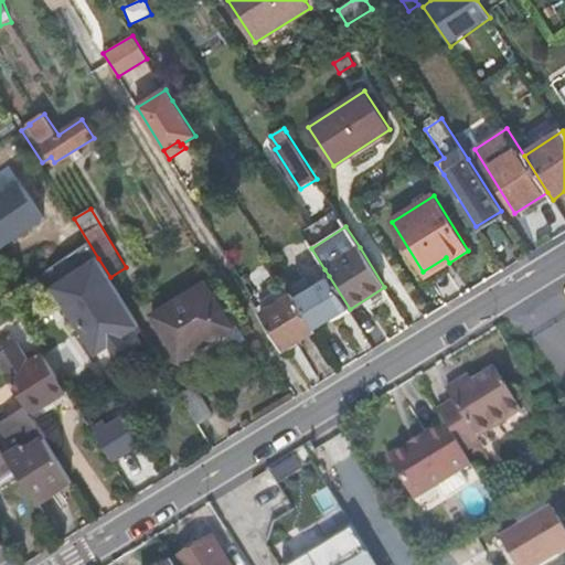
[(446,257),(423,272),(426,277),(449,263),(446,257)]
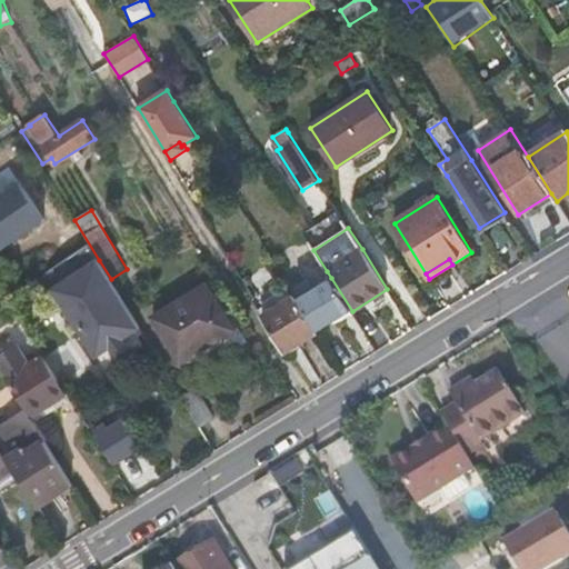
[(111,279),(99,260),(56,287),(97,355),(141,328),(111,279)]
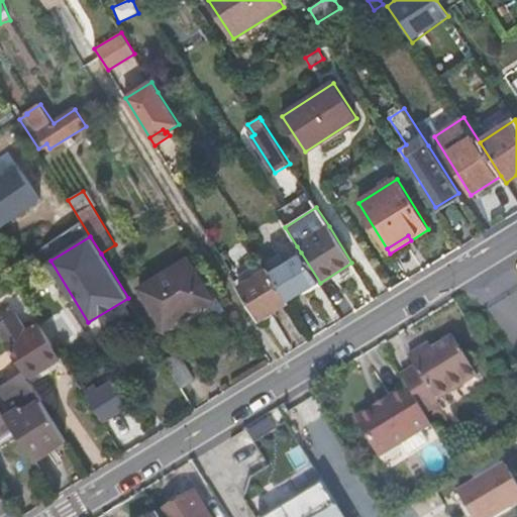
[(18,251),(2,263),(7,272),(24,261),(18,251)]
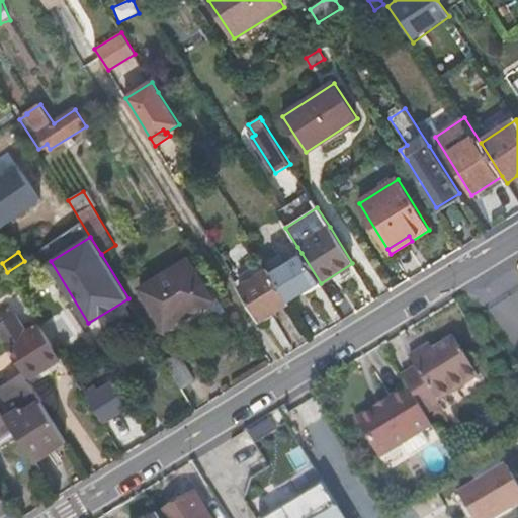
[(321,283),(301,253),(271,271),(289,301),(321,283)]
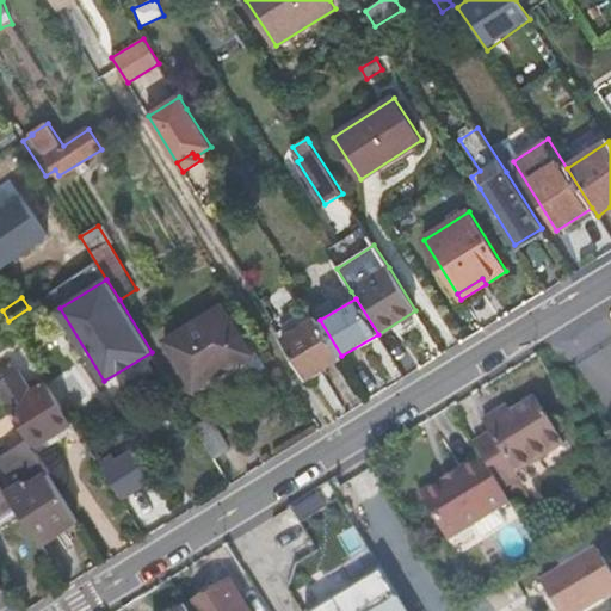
[(195,389),(251,355),(222,307),(166,340),(195,389)]
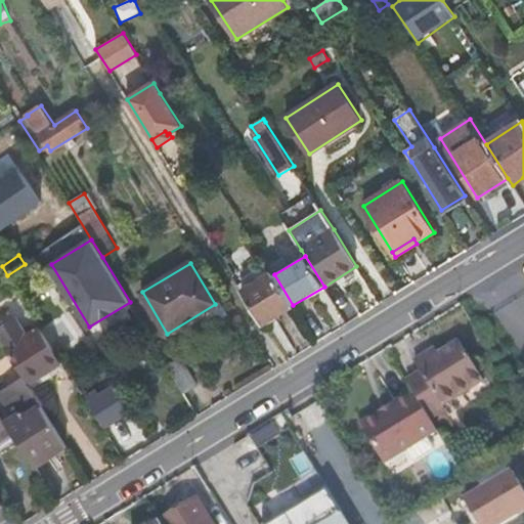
[(274,274),(273,272),(242,292),(262,324),(293,305),(274,274)]
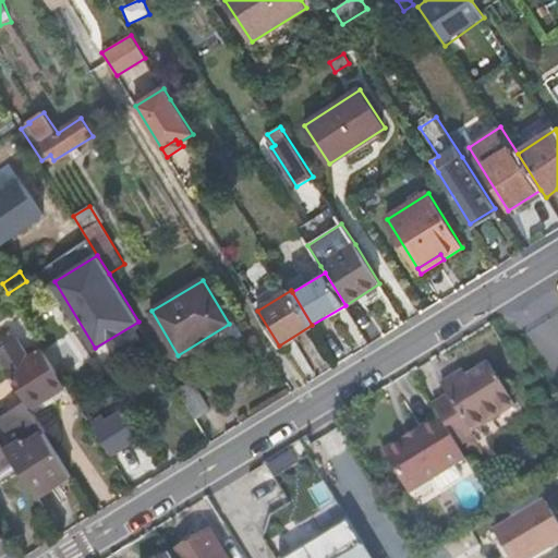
[(29,358),(17,339),(0,349),(0,361),(7,371),(32,410),(67,387),(44,349),(29,358)]
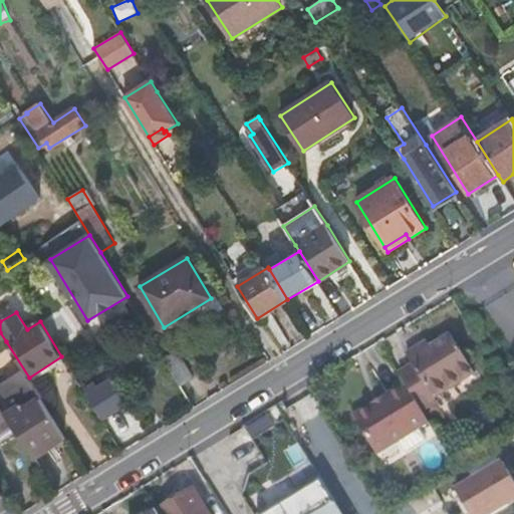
[(435,398),(475,372),(452,335),(432,347),(426,351),(423,345),(408,354),(414,365),(400,373),(406,383),(422,410),(437,402),(435,398)]
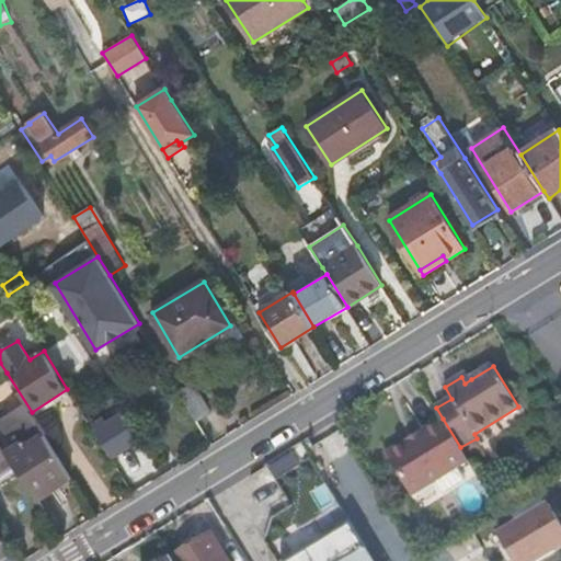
[(471,379),(467,373),(461,377),(465,384),(471,379)]
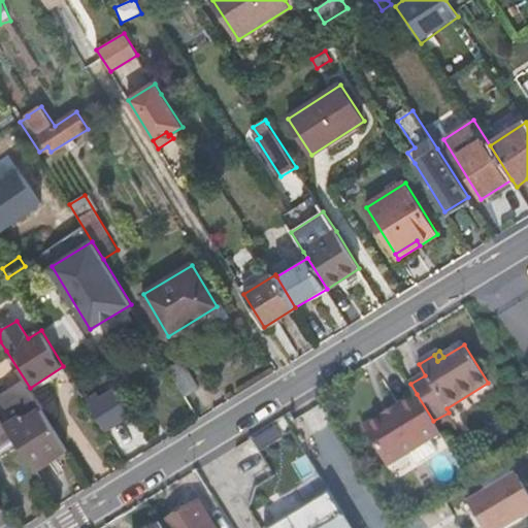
[(0,393),(21,381),(7,359),(0,363),(0,393)]
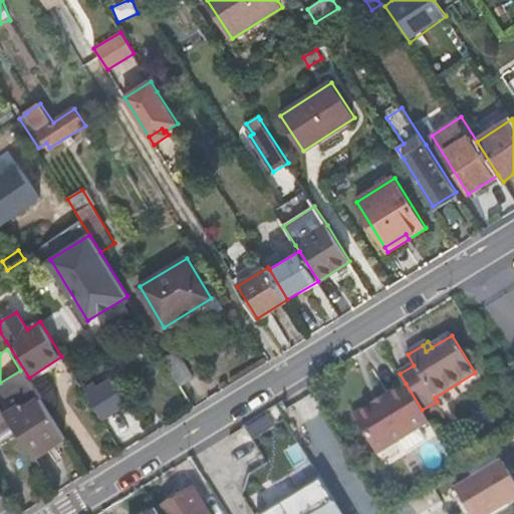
[(195,378),(178,350),(165,358),(182,386),(195,378)]
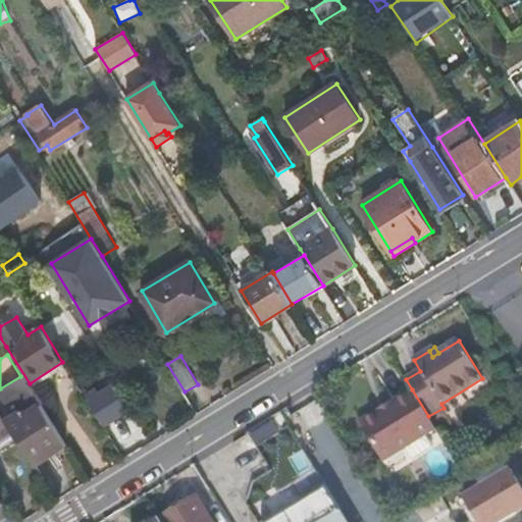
[(129,412),(113,387),(89,403),(104,426),(129,412)]
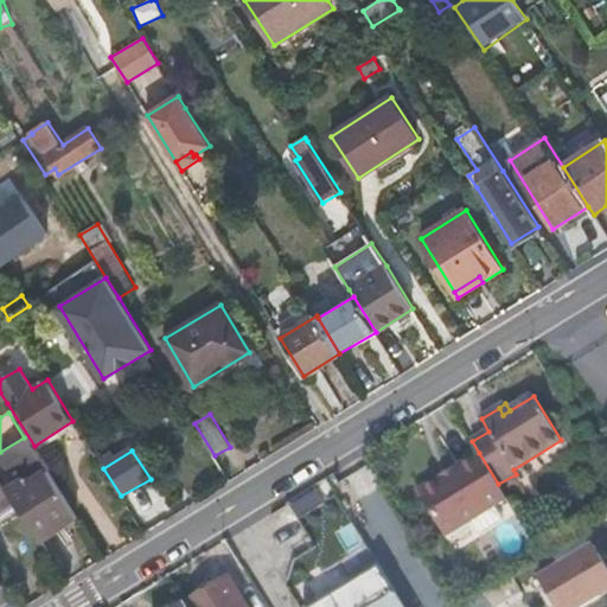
[(492,509),(508,499),(498,484),(479,453),(454,467),(458,472),(421,496),(446,537),(471,522),(492,509)]
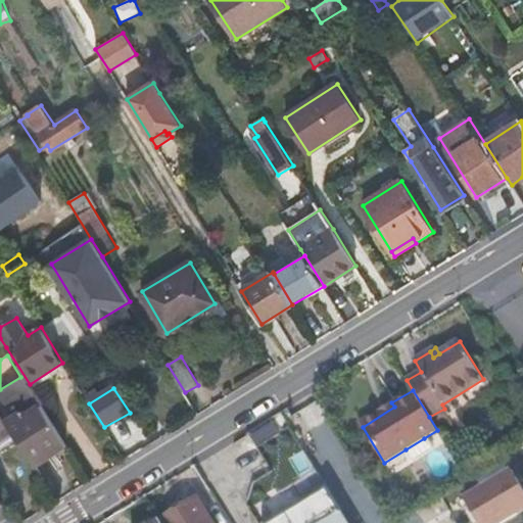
[(391,402),(360,423),(363,427),(394,407),(391,402)]
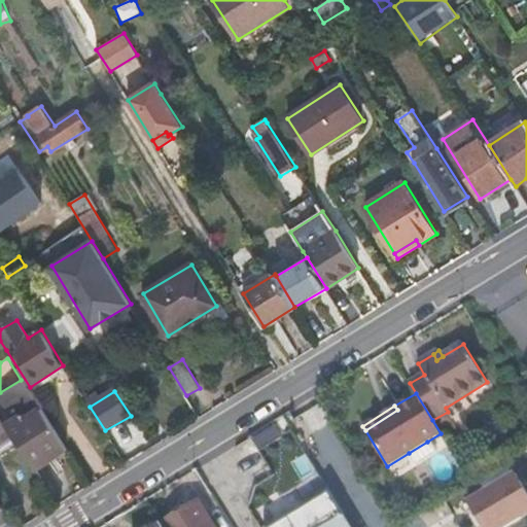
[(67,449),(42,408),(23,421),(20,416),(6,424),(8,427),(35,469),(67,449)]
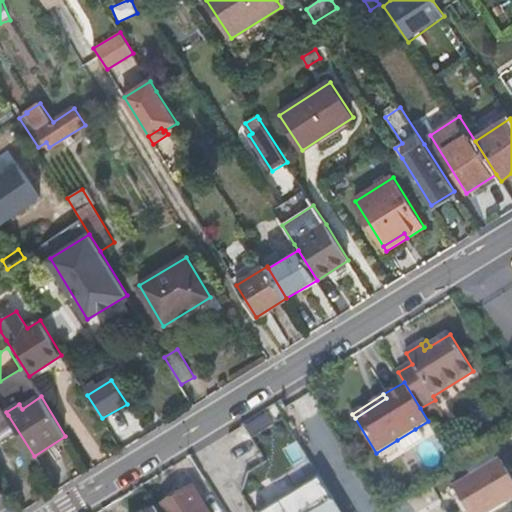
[(415,429),(397,440),(404,451),(422,440),(415,429)]
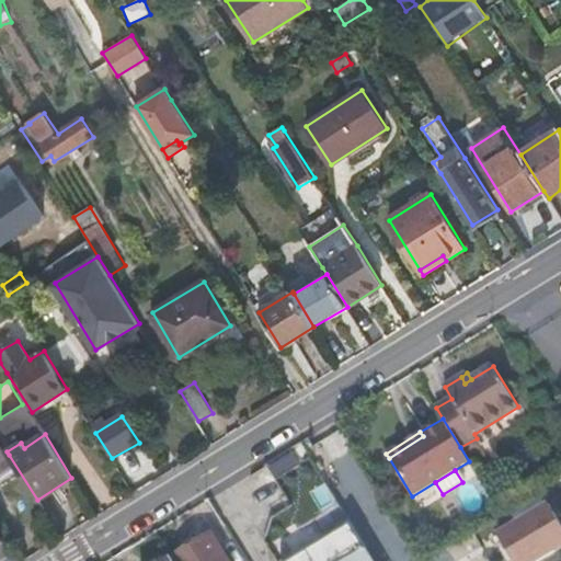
[(507,560),(546,560),(560,551),(560,524),(547,502),(493,537),(507,560)]
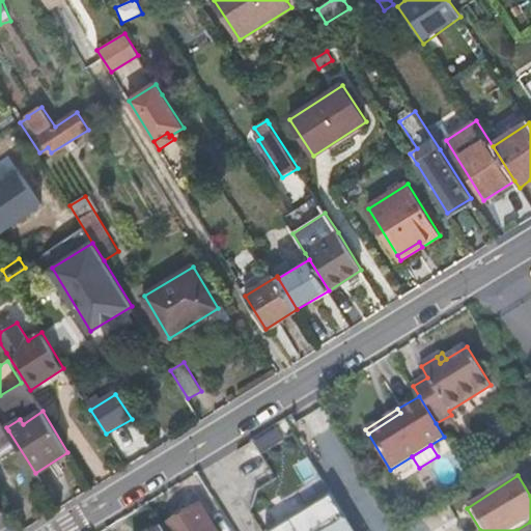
[(215,530),(200,505),(163,528),(164,530),(215,530)]
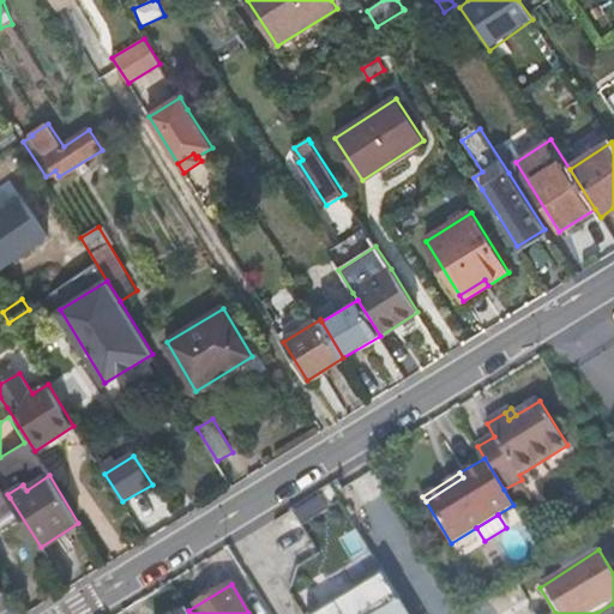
[(408,613),(401,601),(379,613),(408,613)]
